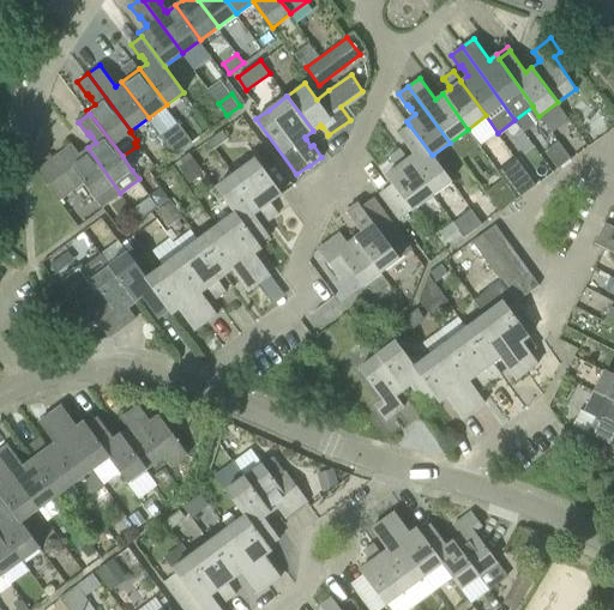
[(533,176),(540,171),(528,155),(554,137),(541,119),(509,142),(533,176)]
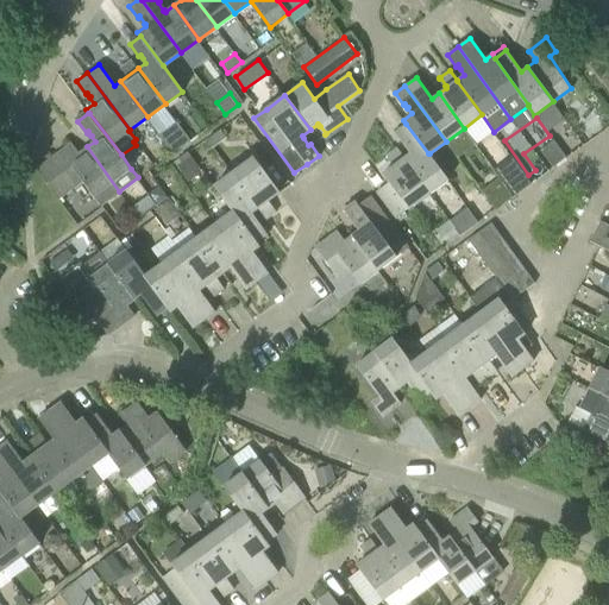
[(175,150),(190,136),(175,119),(161,133),(175,150)]
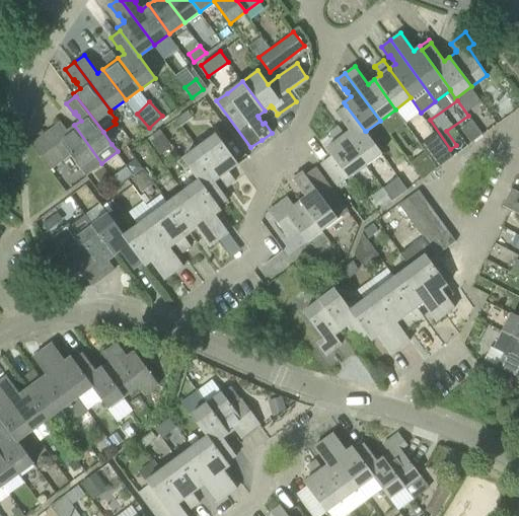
[(365,131),(346,105),(337,113),(345,122),(346,121),(349,126),(351,130),(345,134),(344,135),(366,164),(382,152),(366,131),(365,131)]
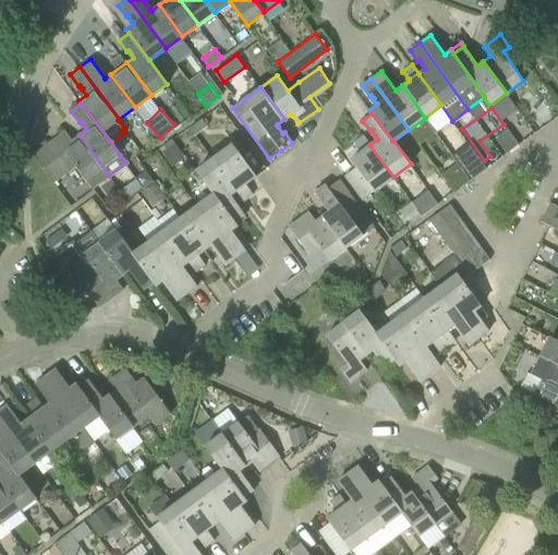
[(195,134),(207,125),(203,118),(190,127),(195,134)]
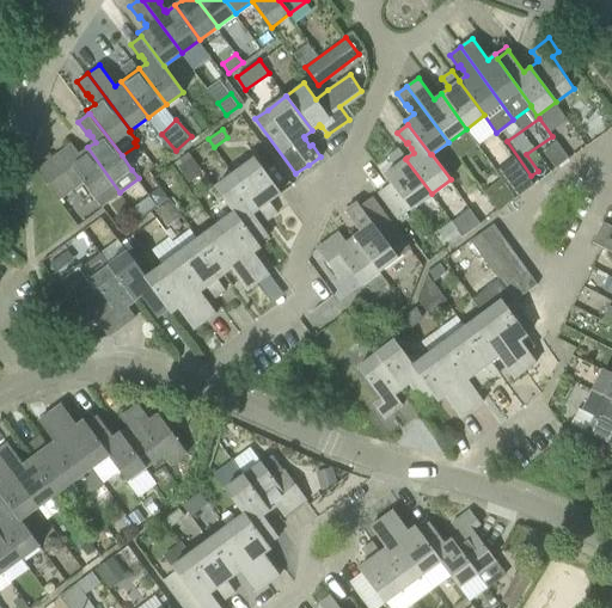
[(569,157),(556,140),(543,149),(556,166),(569,157)]
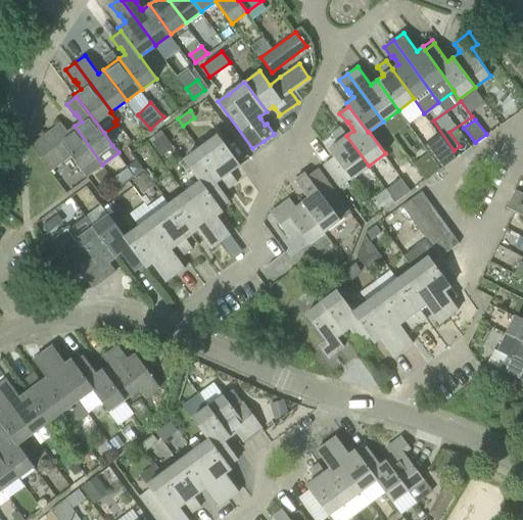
[(70,154),(87,176),(102,164),(75,126),(68,131),(61,122),(43,136),(32,144),(50,170),(70,154)]
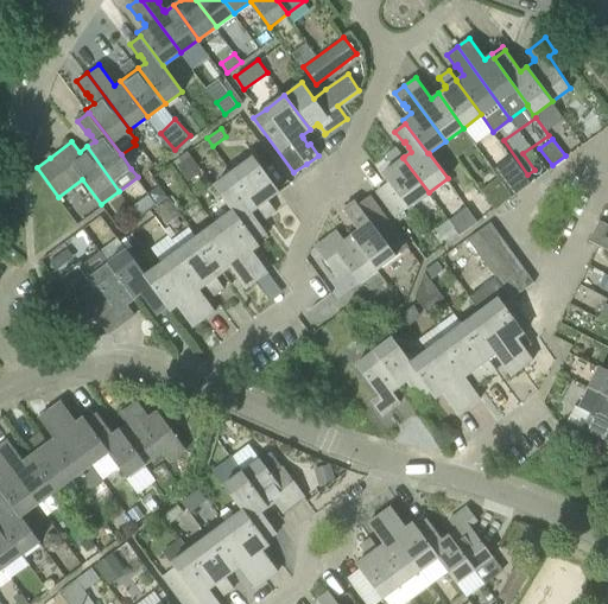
[(406,209),(429,192),(403,158),(404,157),(397,146),(386,154),(387,156),(387,154),(391,158),(390,159),(394,164),(382,173),(388,180),(377,189),(396,215),(406,208),(406,209)]
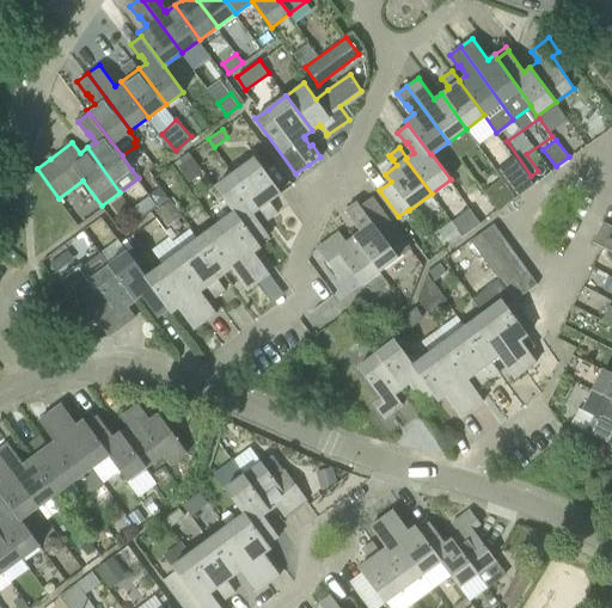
[(202,171),(191,155),(177,165),(188,180),(202,171)]
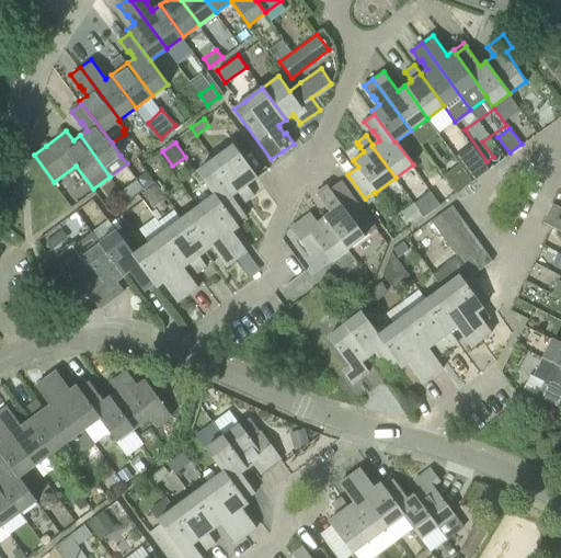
[(472,180),(490,168),(472,144),(456,157),(460,162),(472,180)]
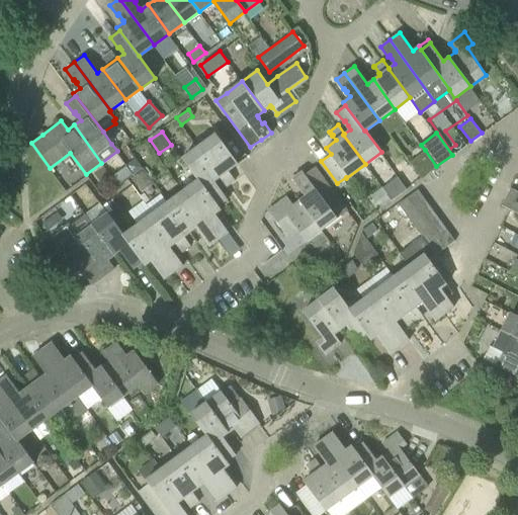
[(228,170),(238,163),(216,134),(197,147),(220,176),(226,185),(235,179),(234,178),(230,174),(231,174),(228,170)]
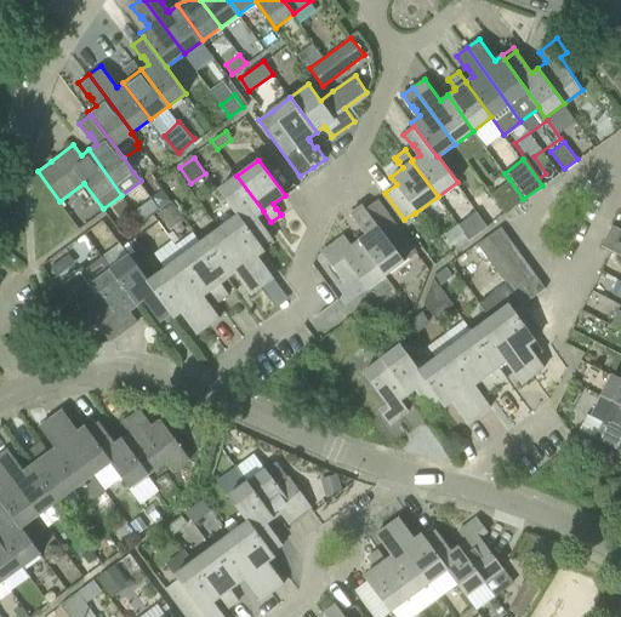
[(255,217),(263,211),(237,176),(218,189),(237,215),(261,246),(262,246),(272,238),(263,226),(262,227),(258,222),(255,217)]
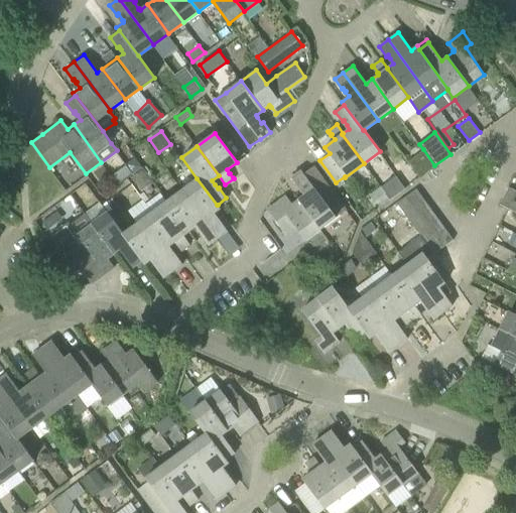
[(420,176),(434,165),(423,149),(408,160),(420,176)]
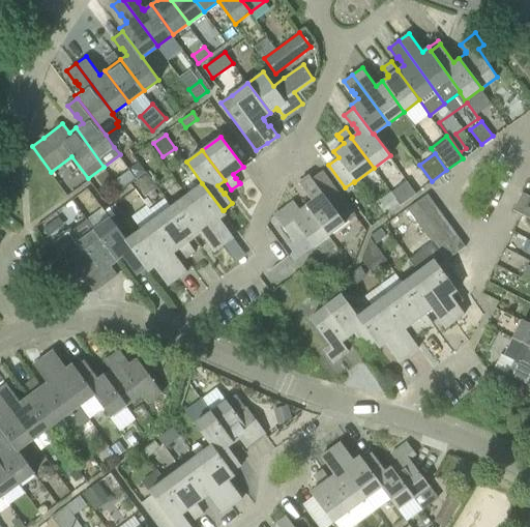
[(136,177),(129,169),(119,176),(125,184),(136,177)]
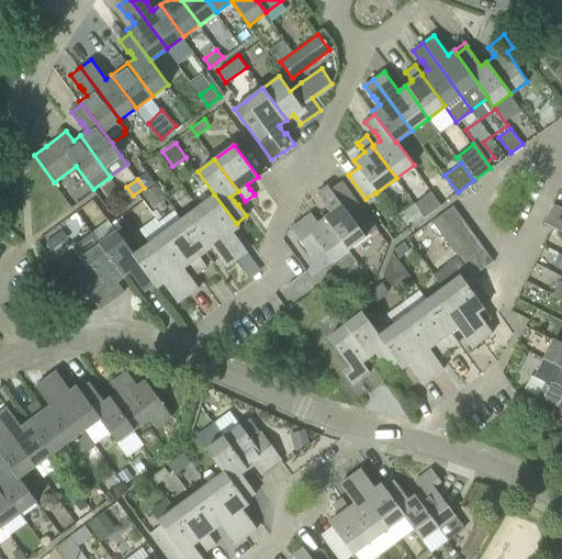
[(330,188),(328,185),(317,193),(325,203),(327,202),(329,207),(329,208),(333,211),(326,216),(349,248),(366,236),(378,226),(343,179),(330,188)]
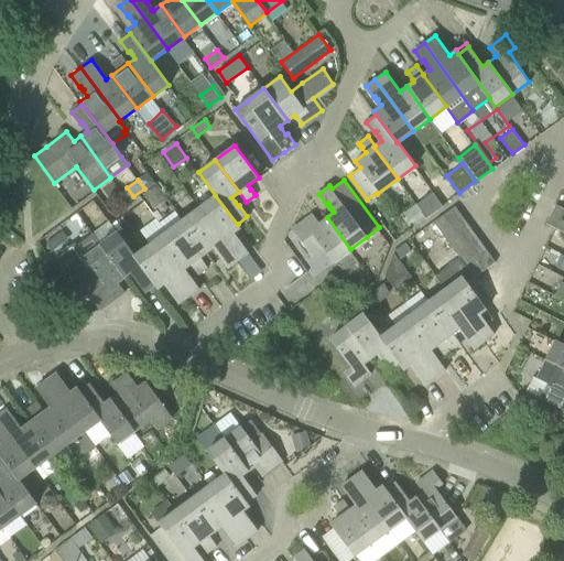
[(143,193),(155,208),(167,200),(155,184),(143,193)]
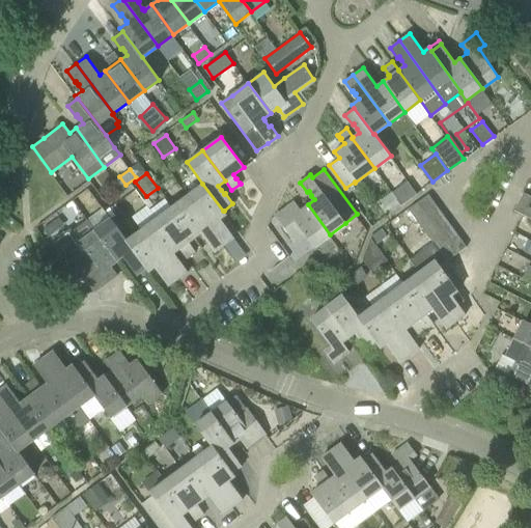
[(417,193),(408,179),(392,191),(397,197),(402,203),(417,193)]
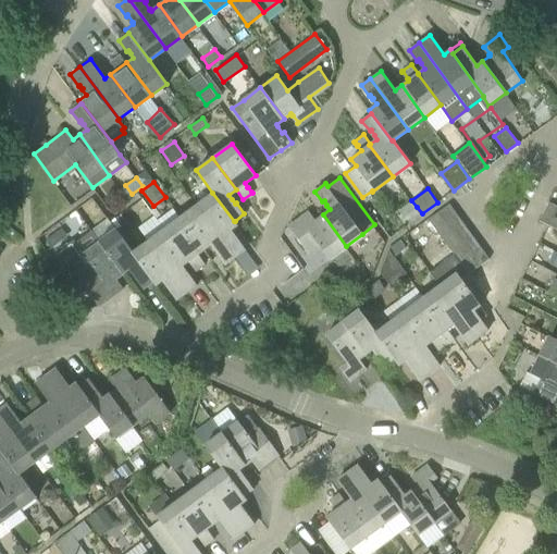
[(197,204),(235,256),(245,248),(237,237),(235,238),(233,235),(234,235),(230,230),(237,224),(235,221),(234,221),(212,193),(197,204)]
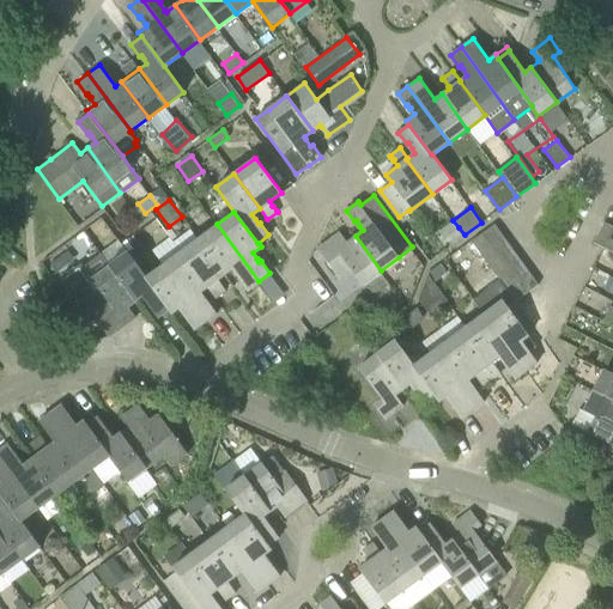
[(453,220),(439,230),(445,238),(459,227),(453,220)]
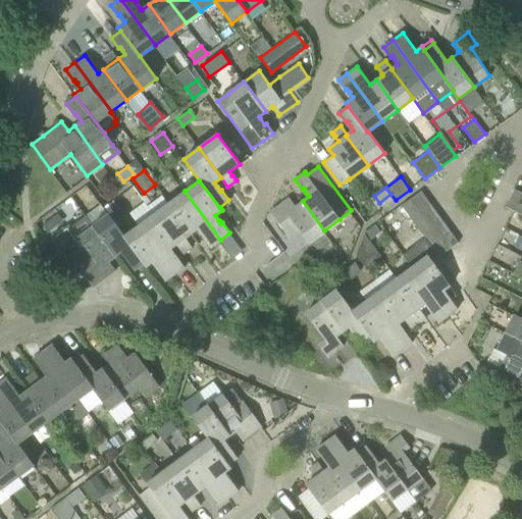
[(429,201),(421,190),(402,204),(409,214),(429,201)]
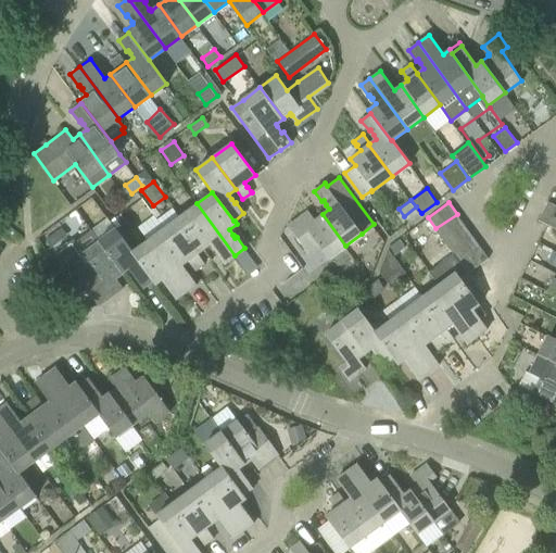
[(225,263),(235,255),(197,203),(180,215),(204,248),(212,242),(213,244),(213,243),(218,251),(216,252),(225,263)]
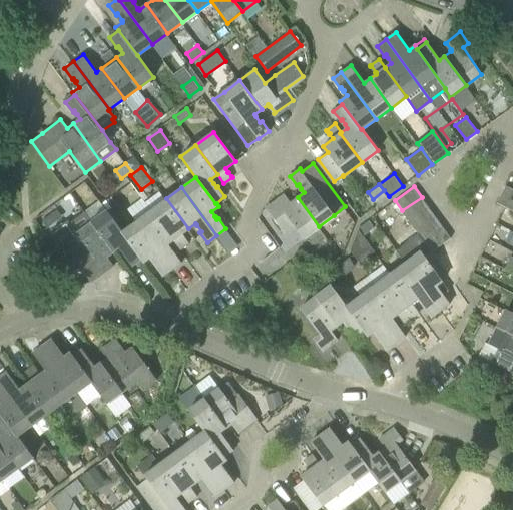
[(188,228),(166,198),(160,190),(145,200),(173,239),(179,248),(188,241),(182,233),(188,228)]
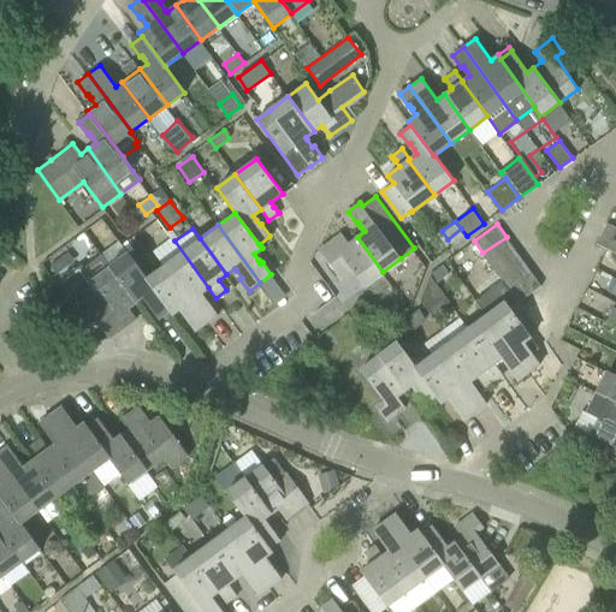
[(353,269),(365,286),(383,272),(357,237),(349,243),(342,232),(319,249),(341,279),(353,269)]
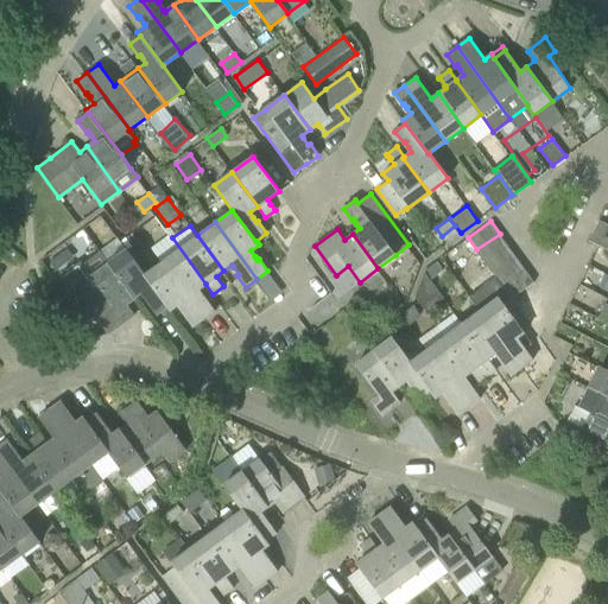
[(597,245),(607,249),(607,237),(593,230),(588,240),(597,245)]
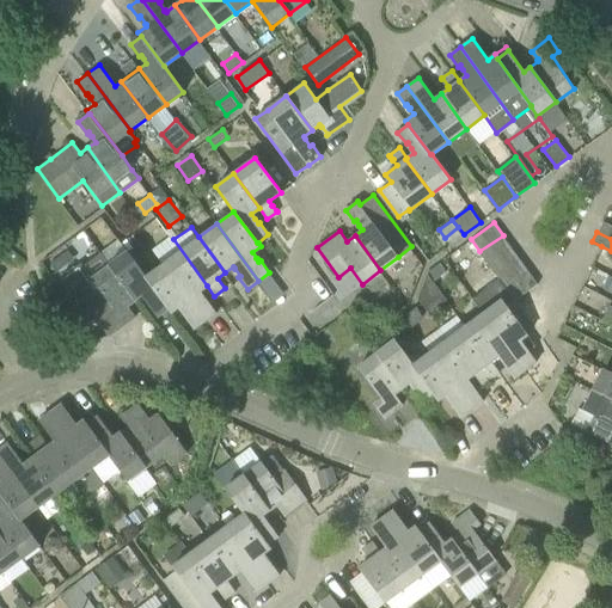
[(503,235),(479,251),(489,263),(512,246),(503,235)]
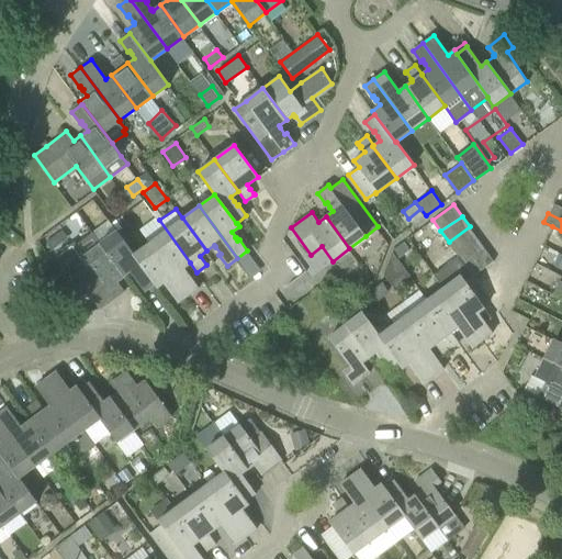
[(150,242),(189,293),(199,287),(184,267),(190,263),(159,220),(157,217),(141,228),(150,242)]
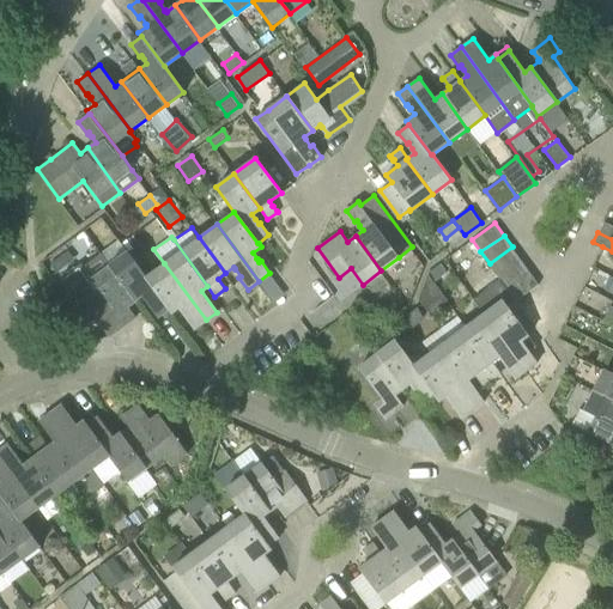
[(498,276),(521,259),(513,247),(490,263),(498,276)]
